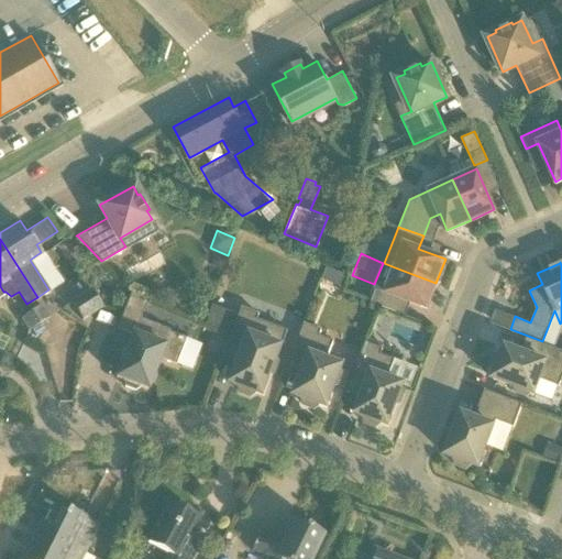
[(427,307),(436,283),(395,267),(385,291),(375,287),(371,300),(395,309),(399,297),(427,307)]
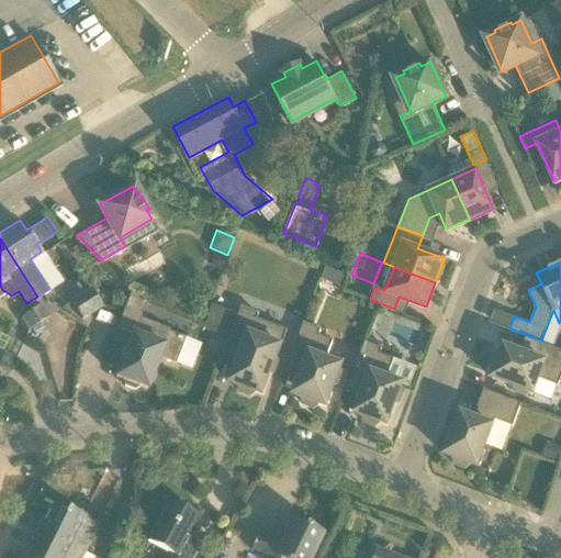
[(101,303),(91,287),(70,300),(81,316),(101,303)]
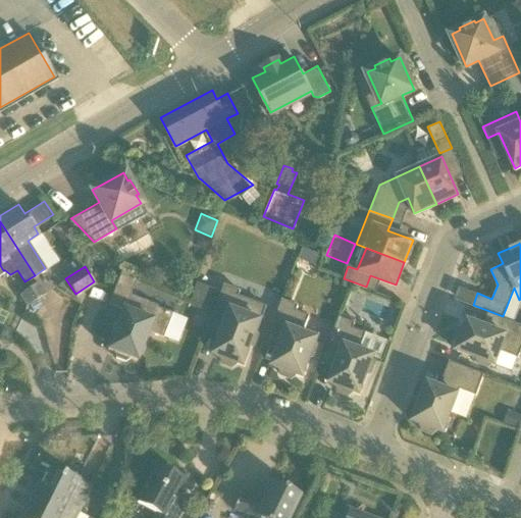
[(137,275),(121,268),(108,302),(122,308),(107,348),(113,351),(114,356),(124,360),(128,357),(136,359),(147,330),(162,337),(171,312),(156,306),(157,304),(129,294),(137,275)]
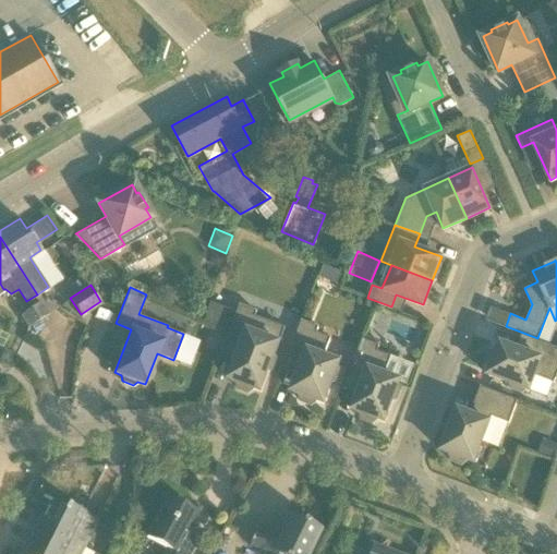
[(37,320),(48,313),(39,300),(29,308),(37,320)]
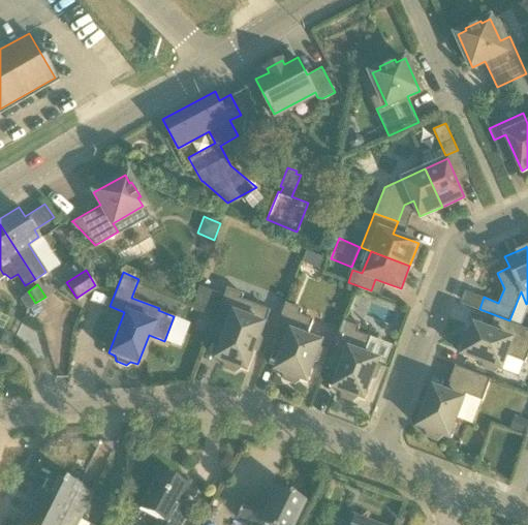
[(243,292),(227,286),(213,323),(227,329),(217,358),(223,361),(224,367),(235,370),(240,367),(247,369),(254,349),(257,348),(261,338),(259,336),(270,309),(241,298),(243,292)]
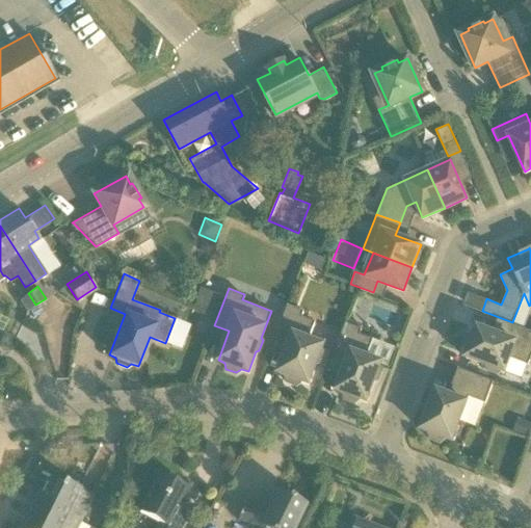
[(27,311),(35,305),(28,293),(19,298),(27,311)]
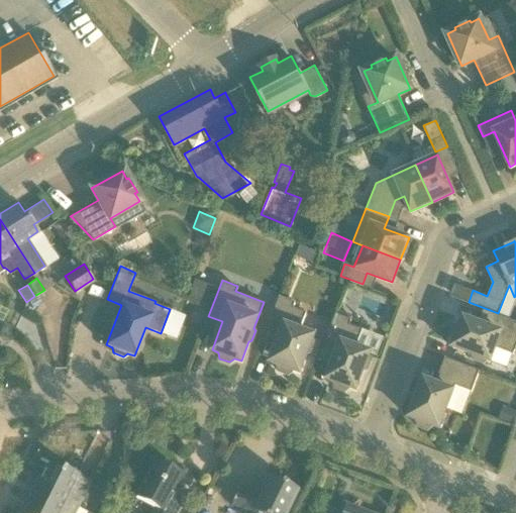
[(295,301),(279,295),(266,330),(280,336),(270,361),(277,364),(278,370),(288,374),(293,370),(299,372),(307,351),(310,350),(314,340),(312,338),(314,334),(299,328),(306,311),(293,306),(295,301)]
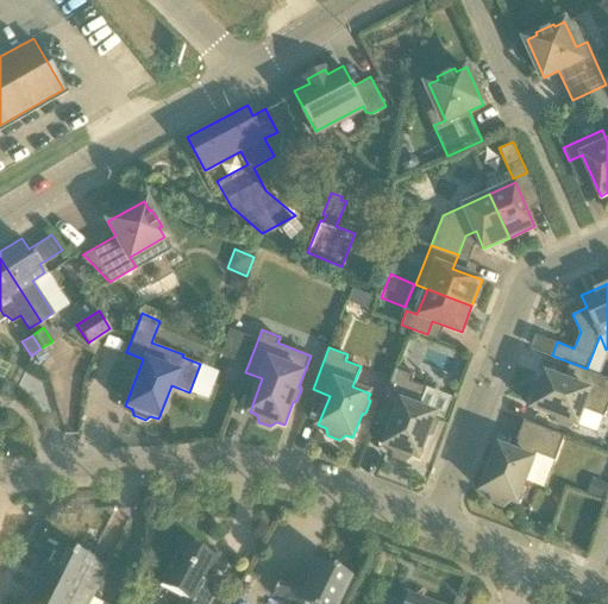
[(413,375),(412,375),(397,369),(395,367),(378,409),(395,416),(384,446),(393,448),(394,455),(406,460),(411,455),(419,459),(428,434),(432,434),(437,422),(434,419),(436,414),(419,408),(426,387),(411,381),(413,375)]
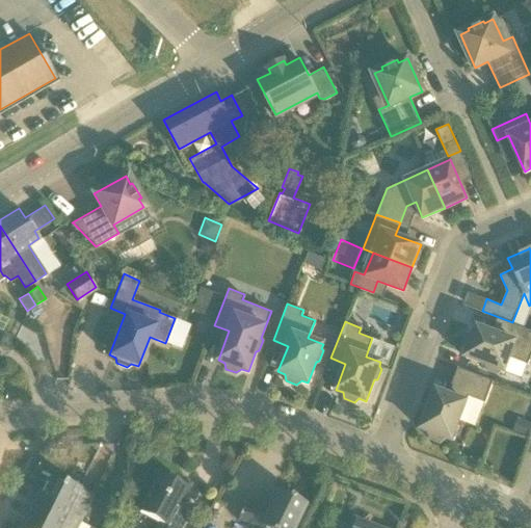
[(486,364),(486,368),(497,372),(500,369),(504,371),(509,355),(528,363),(530,353),(530,330),(507,321),(502,336),(476,326),(474,333),(468,334),(463,344),(468,349),(465,355),(486,364)]
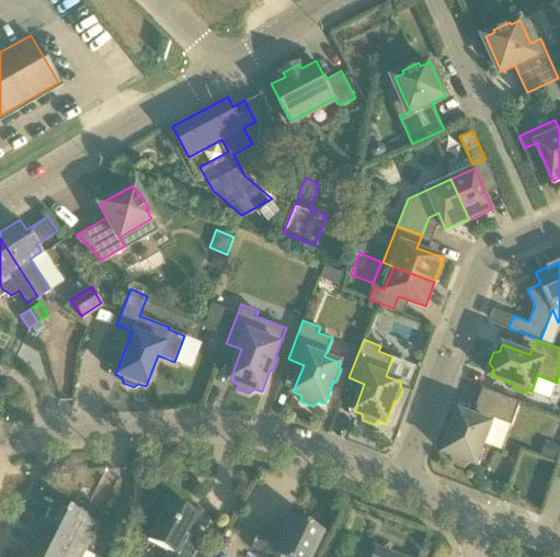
[(468,462),(476,464),(493,417),(511,423),(520,401),(482,387),(471,416),(459,411),(444,452),(452,455),(453,461),(464,465),(468,462)]
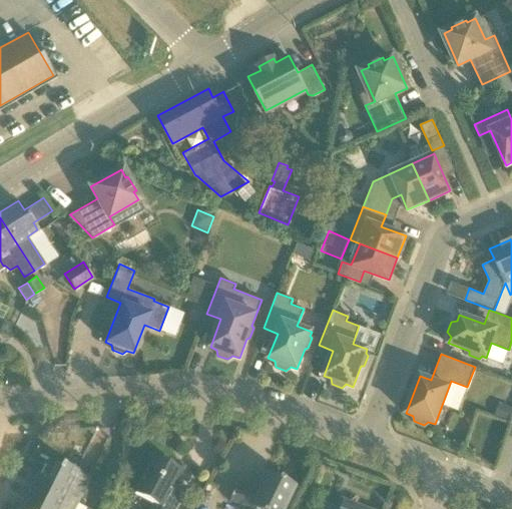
[(508,420),(511,407),(498,402),(494,414),(508,420)]
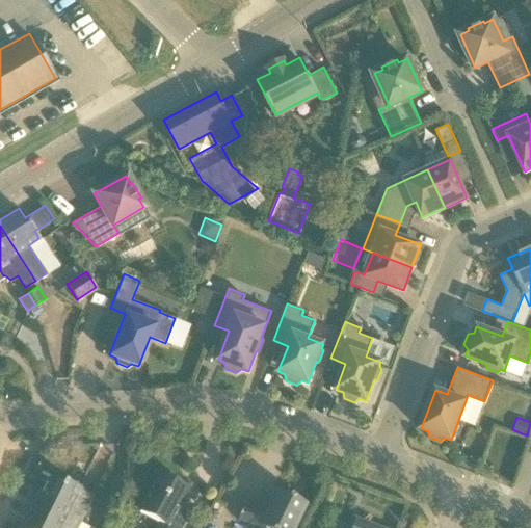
[(518,454),(523,440),(498,430),(493,445),(518,454)]
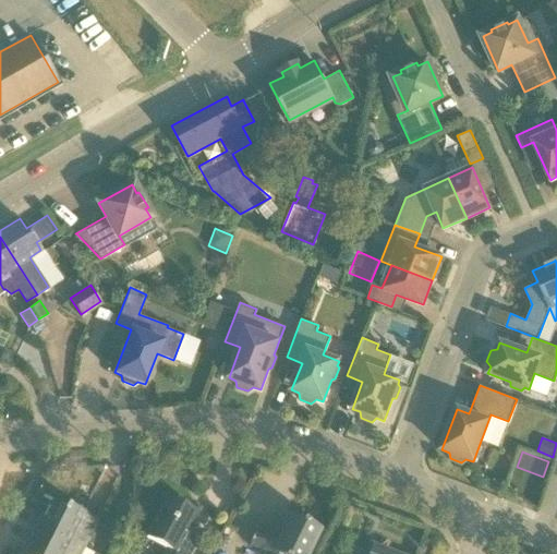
[(161,553),(189,553),(198,537),(186,530),(196,512),(167,495),(145,536),(166,548),(161,553)]
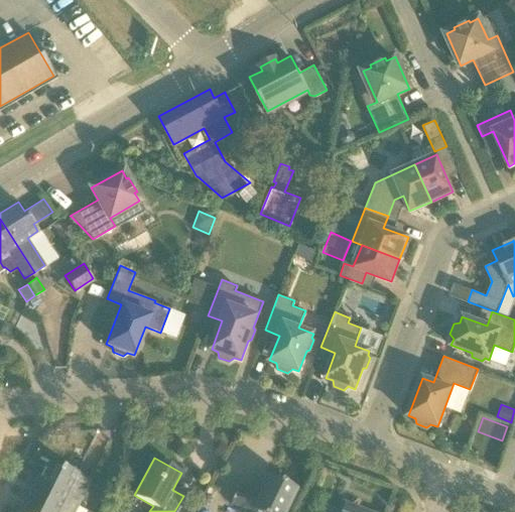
[(46,463),(28,498),(27,498),(19,511),(70,511),(88,478),(62,465),(59,470),(46,463)]
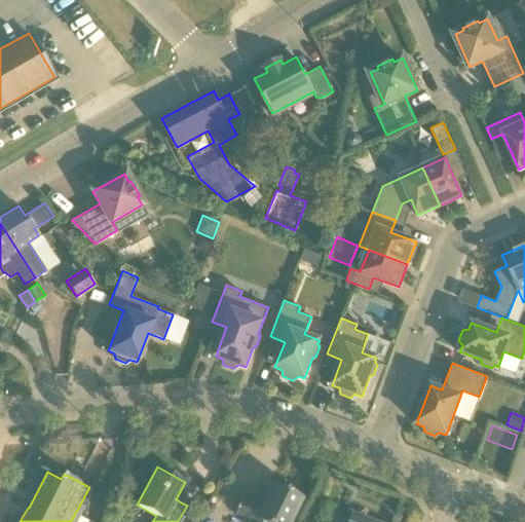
[(255,519),(260,521),(289,521),(302,497),(273,483),(262,508),(238,499),(234,513),(255,519)]
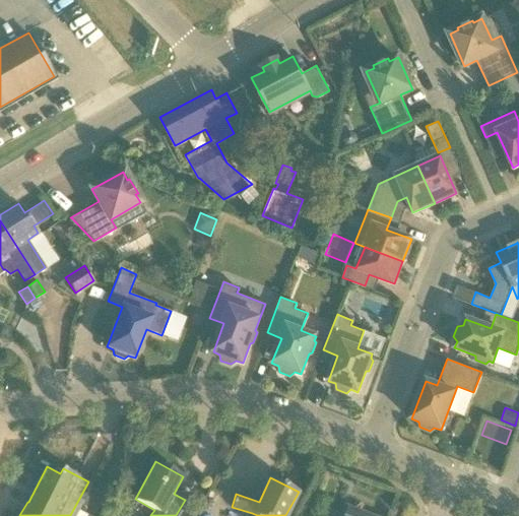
[(375,515),(345,504),(340,515),(375,515)]
